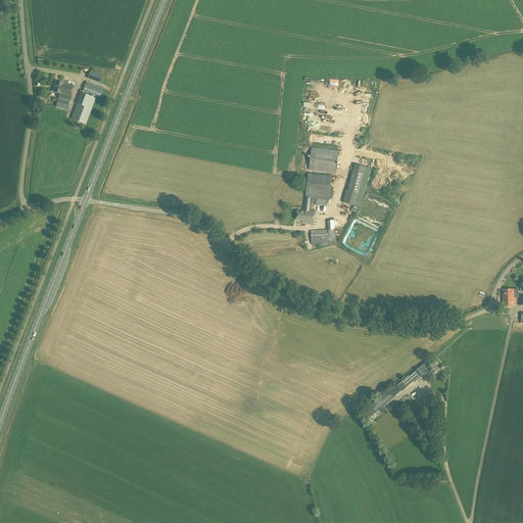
[(99,82),(102,76),(90,70),(88,78),(99,82)]
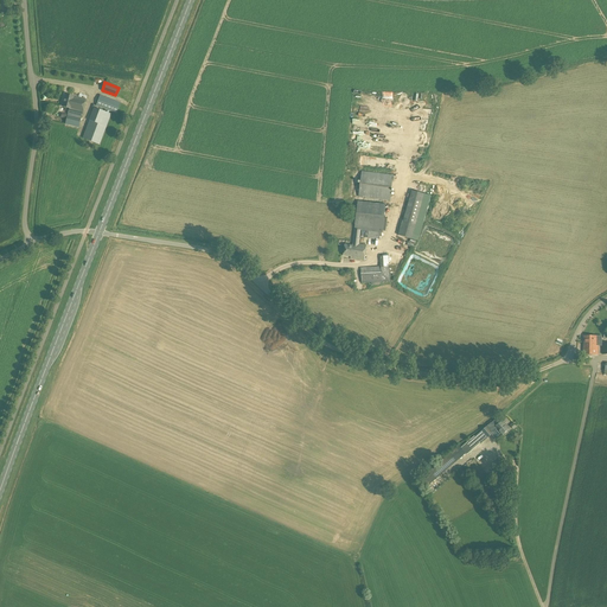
[(80,127),(85,100),(65,95),(63,107),(69,108),(65,125),(80,127)]
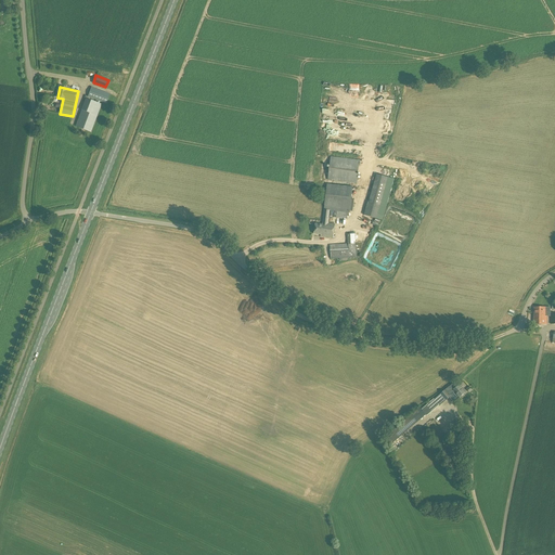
[(106,104),(110,94),(92,87),(88,98),(97,100),(95,102),(87,99),(76,127),(91,132),(102,104),(100,103),(100,102),(106,104)]
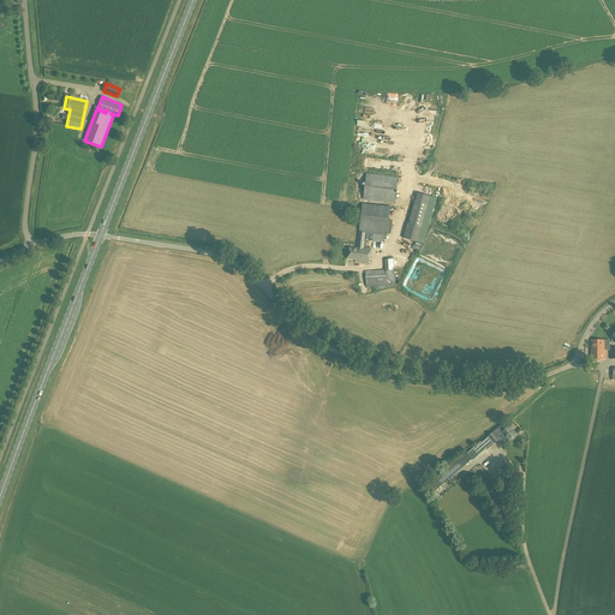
[(395,203),(399,178),(366,173),(363,199),(395,203)]
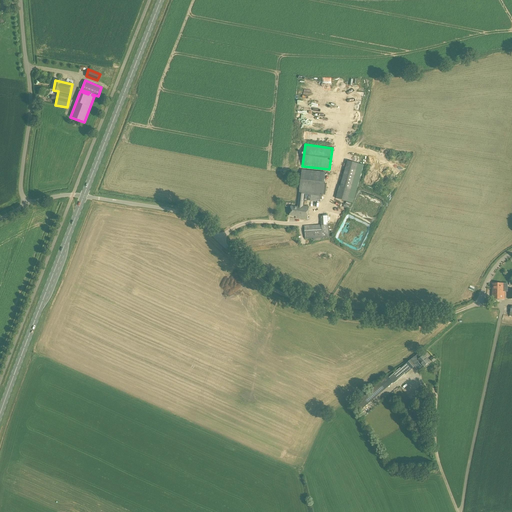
[(324,184),(324,181),(325,172),(302,170),(300,178),(297,206),(291,206),(290,216),(296,216),(296,218),(308,220),(309,206),(303,206),(304,194),(311,194),(310,200),(318,201),(319,195),(323,196),(323,194),(324,184)]
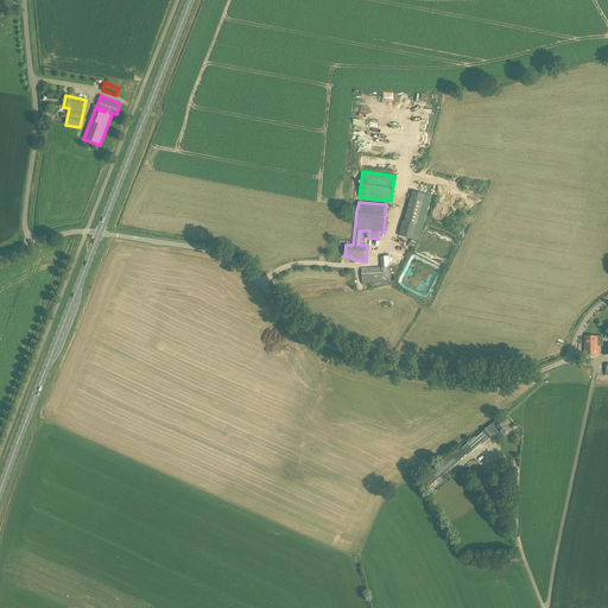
[(381,285),(380,283),(391,283),(388,257),(380,257),(381,267),(361,268),(362,284),(372,284),(372,286),(381,285)]
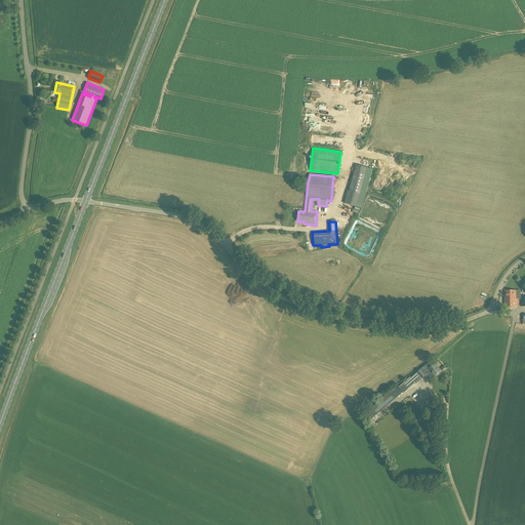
[(505,290),(505,307),(517,307),(517,300),(517,299),(521,299),(521,290),(517,290),(513,290),(505,290)]
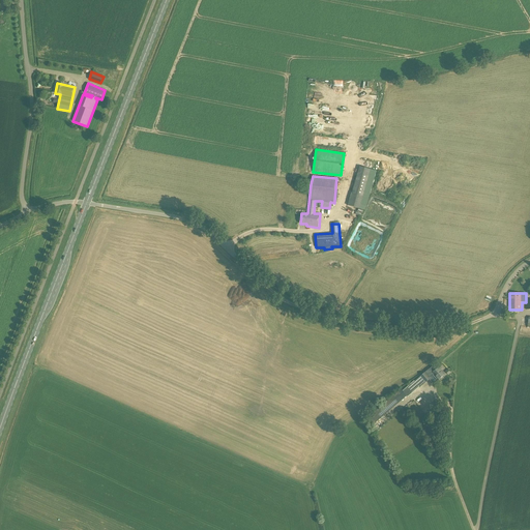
[(441,370),(442,369),(440,365),(436,370),(434,366),(433,366),(429,370),(429,369),(415,381),(414,381),(403,391),(408,398),(419,387),(420,386),(431,378),(430,377),(433,375),(438,380),(445,374),(441,370)]
